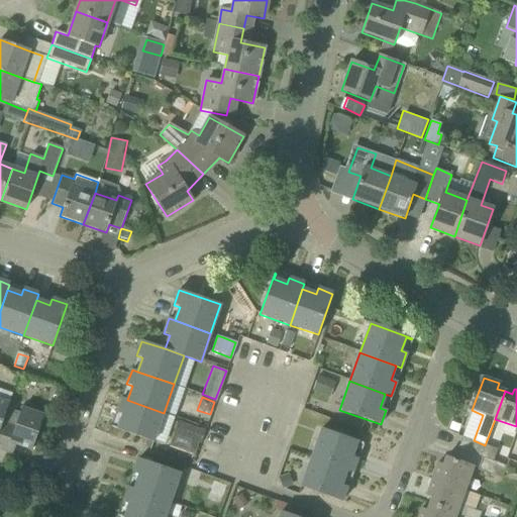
[(152,442),(164,413),(127,400),(122,398),(117,413),(122,415),(118,429),(112,427),(111,428),(152,442)]
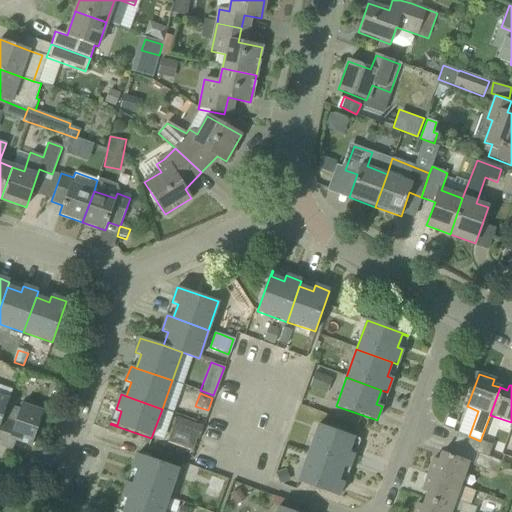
[(0,424),(2,419),(7,404),(9,400),(0,396),(0,424)]
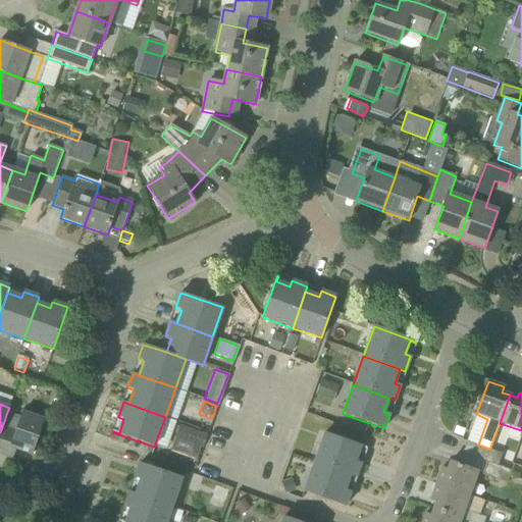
[(21,416),(7,412),(2,427),(0,432),(0,454),(13,458),(16,449),(32,455),(44,420),(22,412),(21,416)]
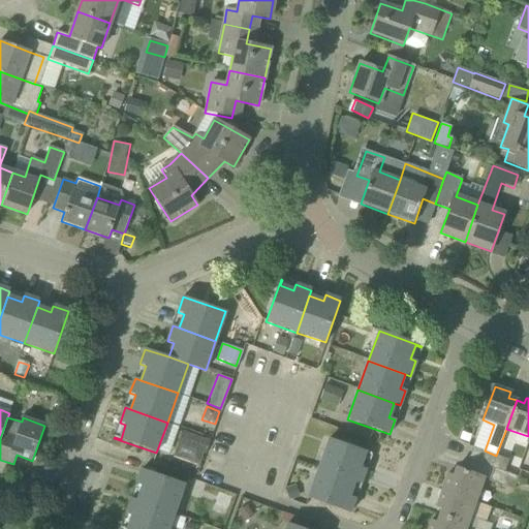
[(210,440),(183,431),(178,444),(205,455),(210,440)]
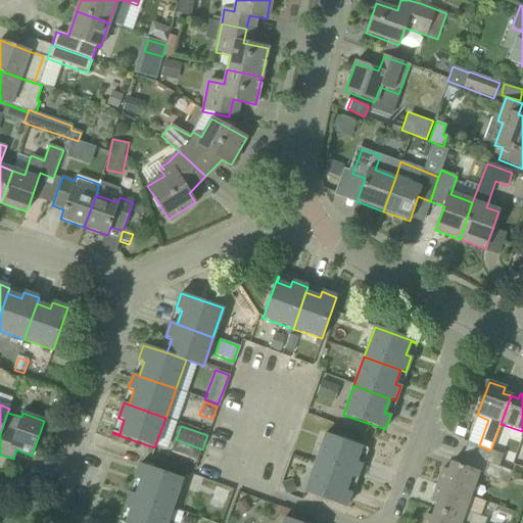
[(315,463),(350,477),(355,479),(362,464),(355,462),(361,448),(367,450),(367,448),(325,434),(315,463)]
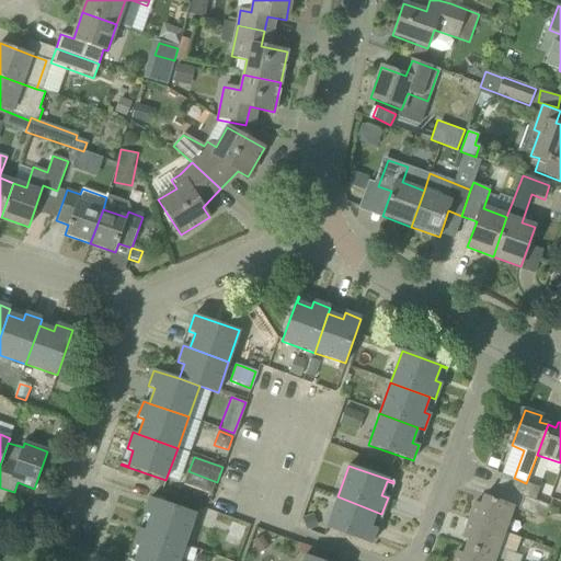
[(524,497),(529,483),(526,483),(514,478),(502,473),(496,488),(524,497)]
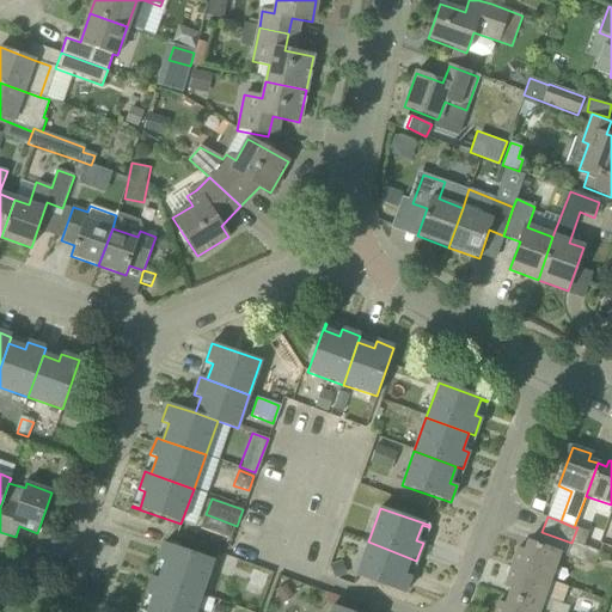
[(577,527),(571,543),(583,546),(589,532),(577,527)]
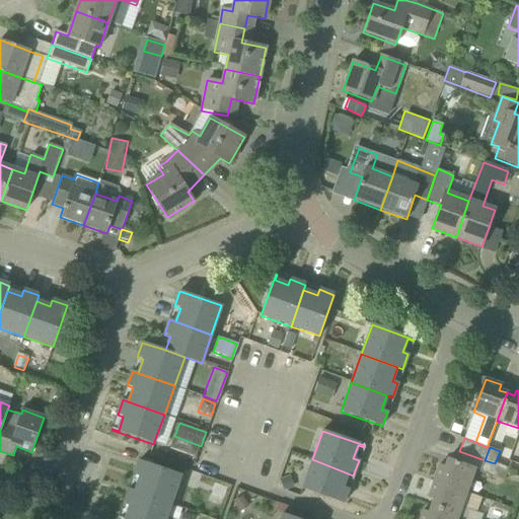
[(343,487),(348,473),(312,459),(301,489),(343,504),(349,489),(343,487)]
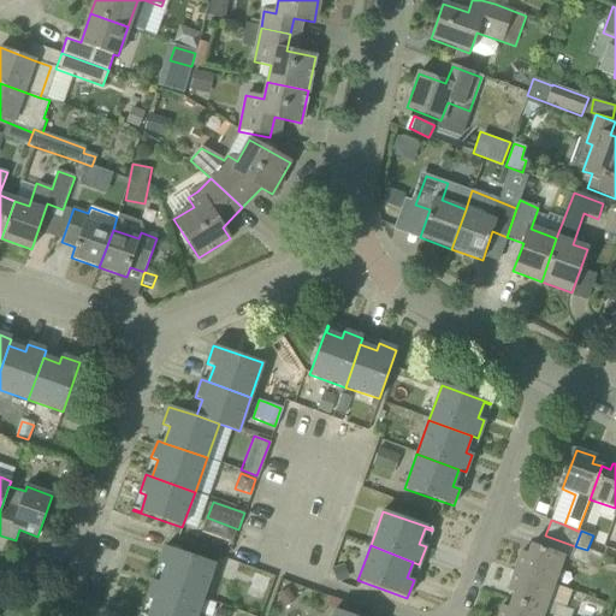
[(521,552),(514,570),(554,585),(563,557),(531,545),(527,555),(521,552)]
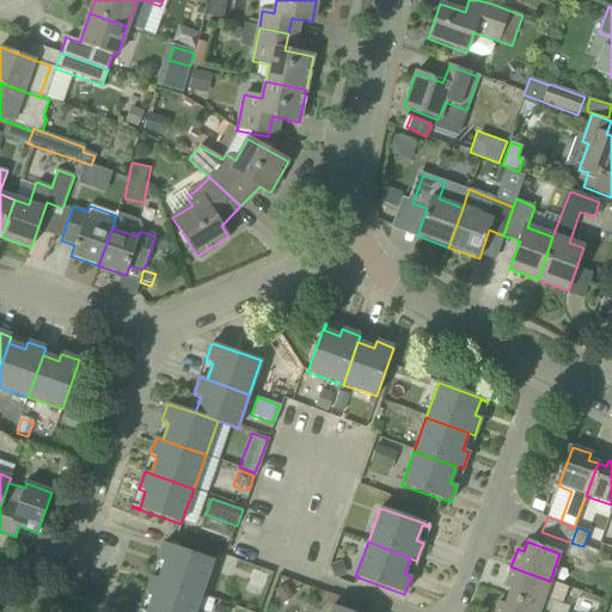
[(159,580),(201,594),(213,560),(164,543),(158,561),(165,563),(159,580)]
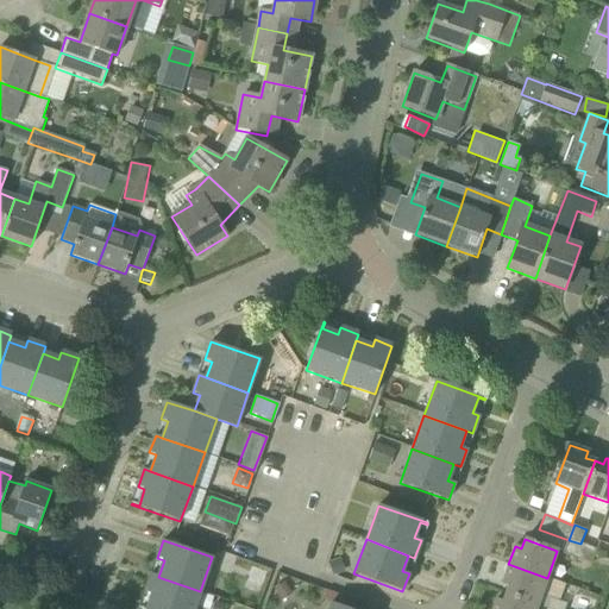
[(597,550),(581,544),(569,540),(564,554),(591,564),(597,550)]
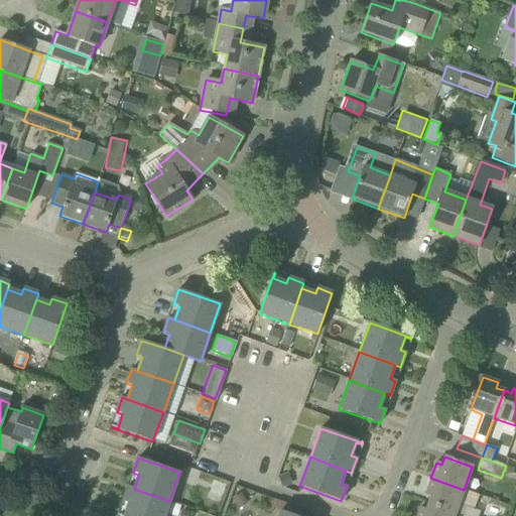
[(430,495),(427,503),(456,513),(464,490),(430,478),(425,494),(430,495)]
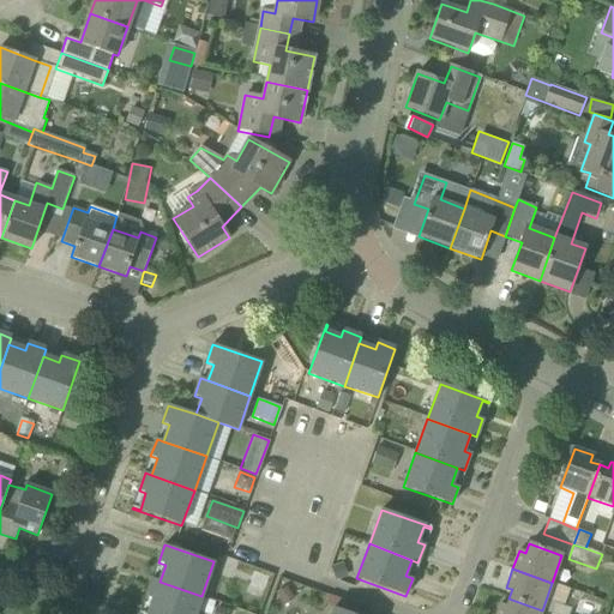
[(253,575),(246,591),(264,599),(270,582),(253,575)]
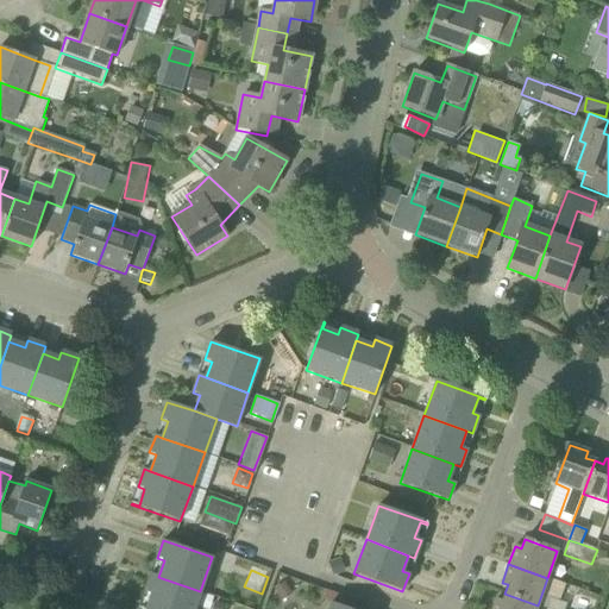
[(139,608),(193,608),(200,591),(158,577),(151,575),(145,591),(152,594),(146,608),(143,608),(139,608)]
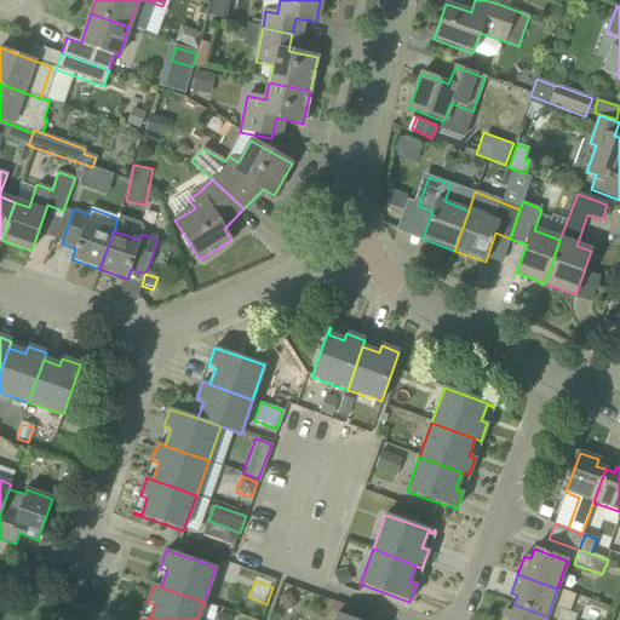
[(290,597),(277,603),(285,616),(297,610),(290,597)]
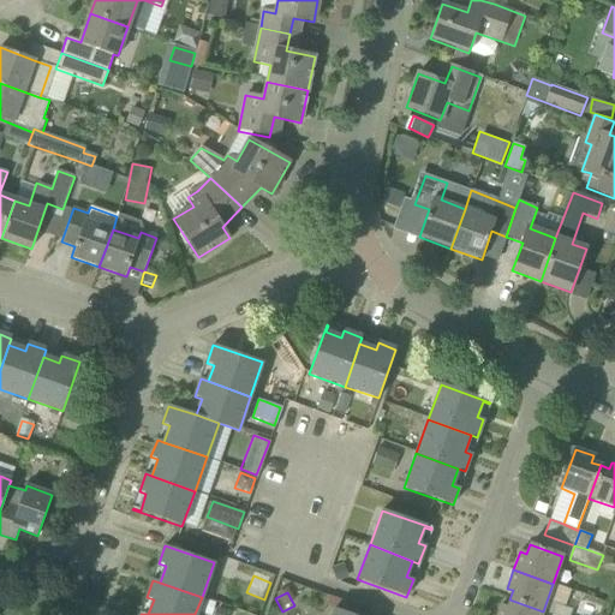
[(501,605),(496,614),(541,614),(543,611),(509,599),(507,608),(501,605)]
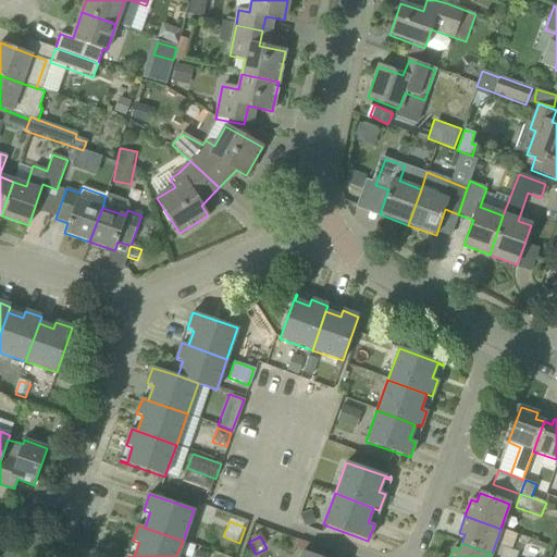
[(502,546),(497,556),(500,556),(516,556),(518,553),(502,546)]
